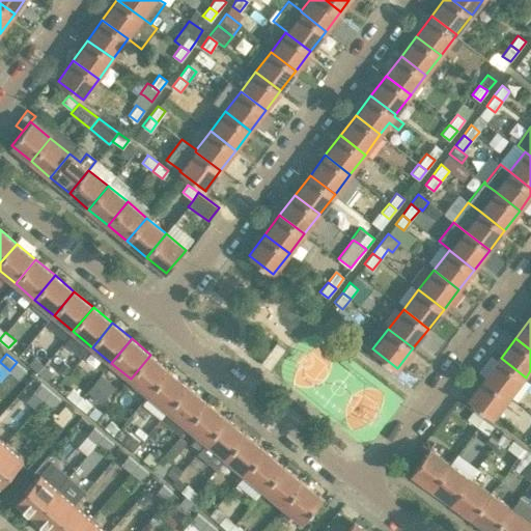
[(150,355),(131,379),(149,394),(170,370),(150,355)]
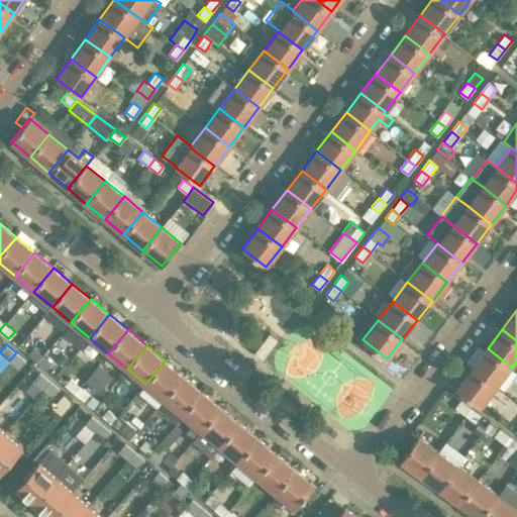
[(33,346),(27,353),(37,363),(44,354),(33,346)]
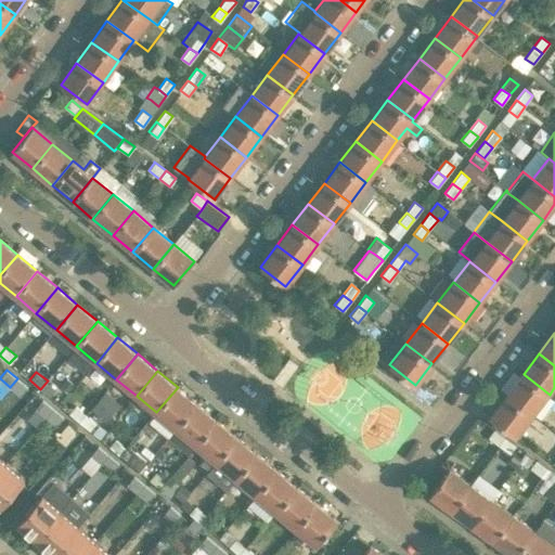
[(524,374),(507,395),(533,415),(550,395),(524,374)]
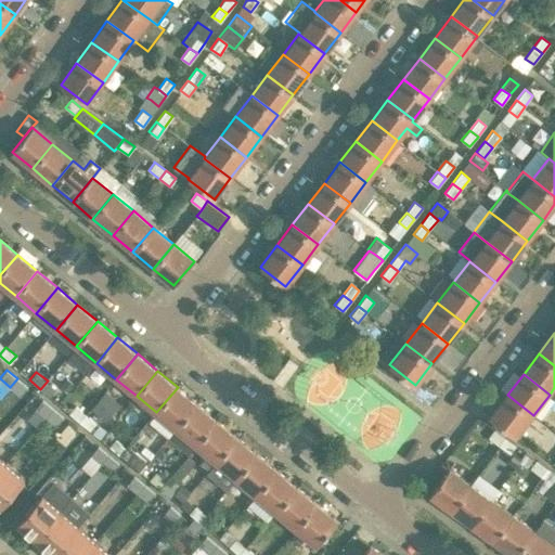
[(67,377),(61,385),(69,391),(75,384),(67,377)]
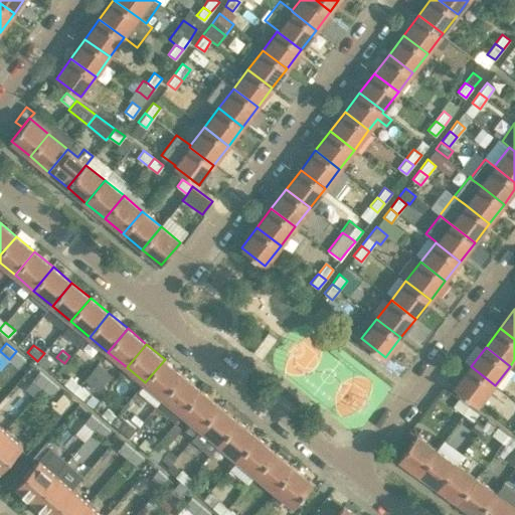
[(16,351),(9,359),(19,367),(26,359),(16,351)]
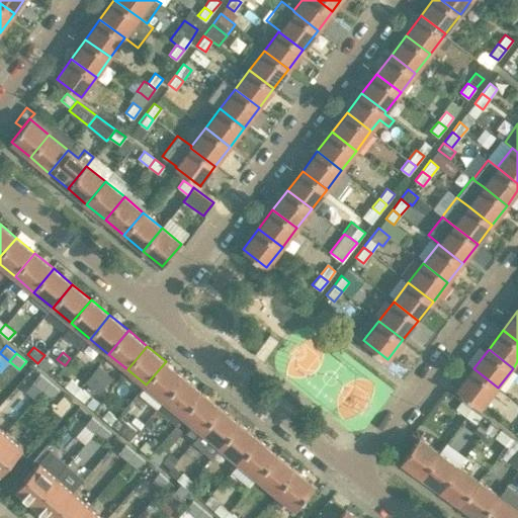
[(45,355),(37,363),(46,370),(53,361),(45,355)]
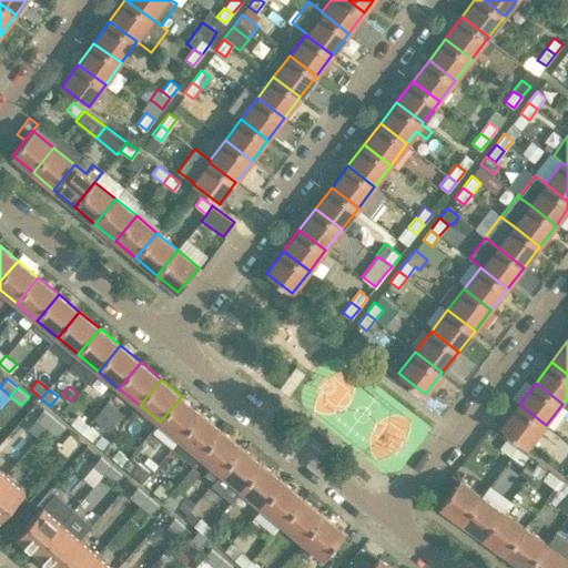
[(161,423),(153,432),(172,448),(181,438),(181,439),(202,413),(182,396),(160,422),(161,423)]
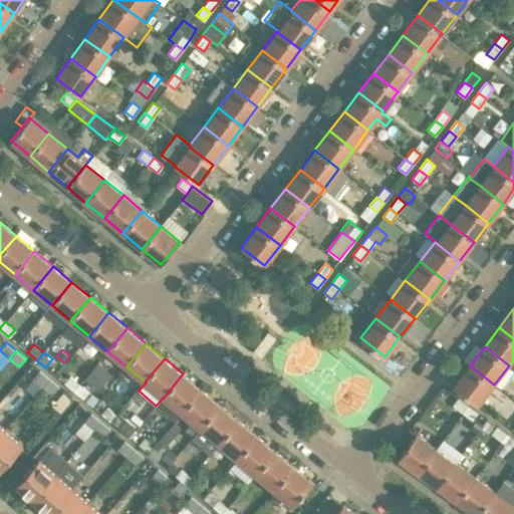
[(96,362),(83,378),(94,388),(107,372),(96,362)]
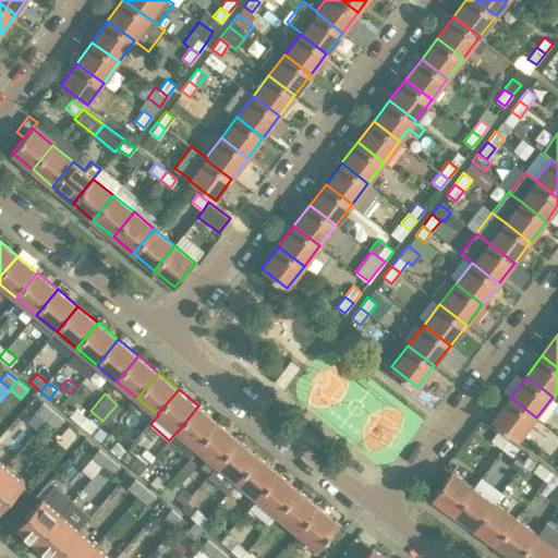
[(510,397),(494,419),(520,438),(536,417),(510,397)]
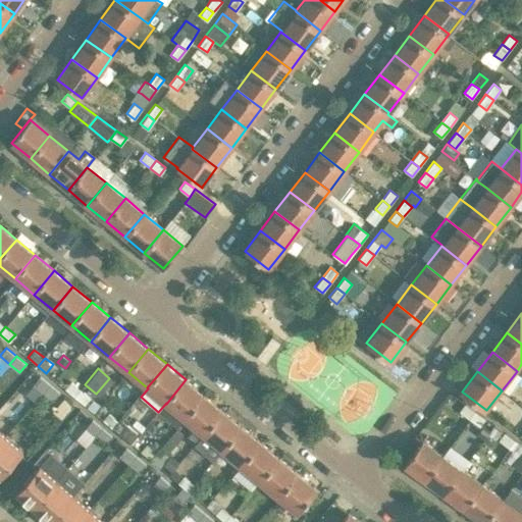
[(33,384),(43,393),(50,384),(40,375),(33,384)]
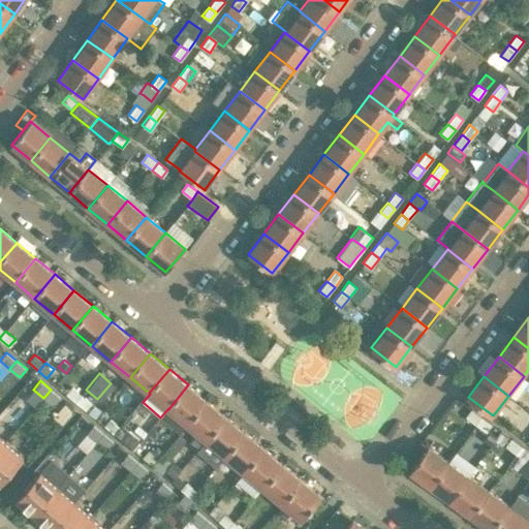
[(188,384),(168,409),(188,425),(208,400),(188,384)]
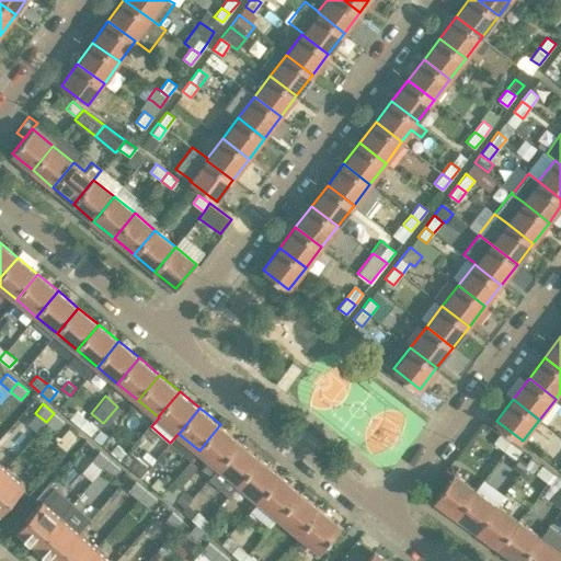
[(69,418),(80,426),(87,418),(77,410),(69,418)]
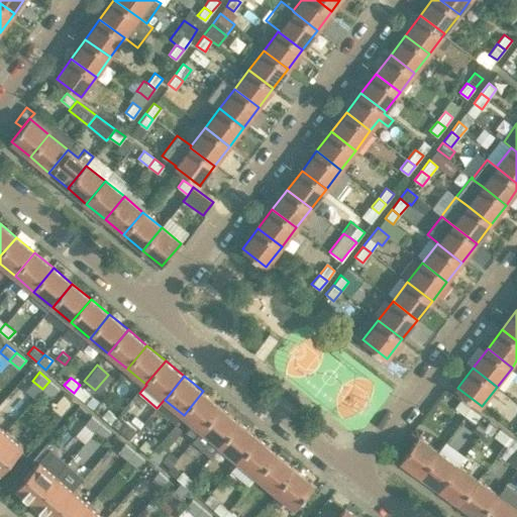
[(49,381),(42,389),(53,397),(60,389),(49,381)]
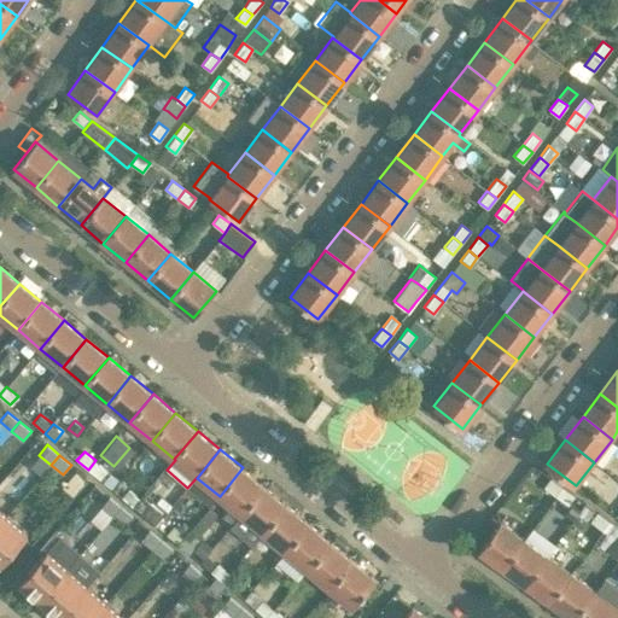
[(95,460),(88,470),(99,479),(106,470),(95,460)]
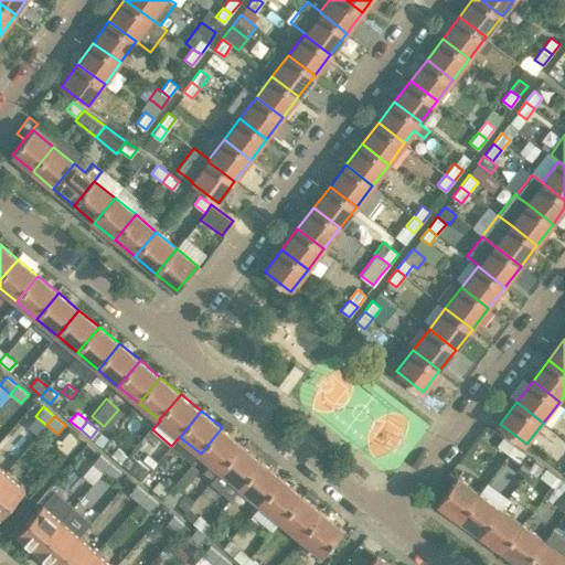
[(222,427),(201,454),(211,462),(203,470),(212,478),(214,479),(221,470),(242,445),(222,427)]
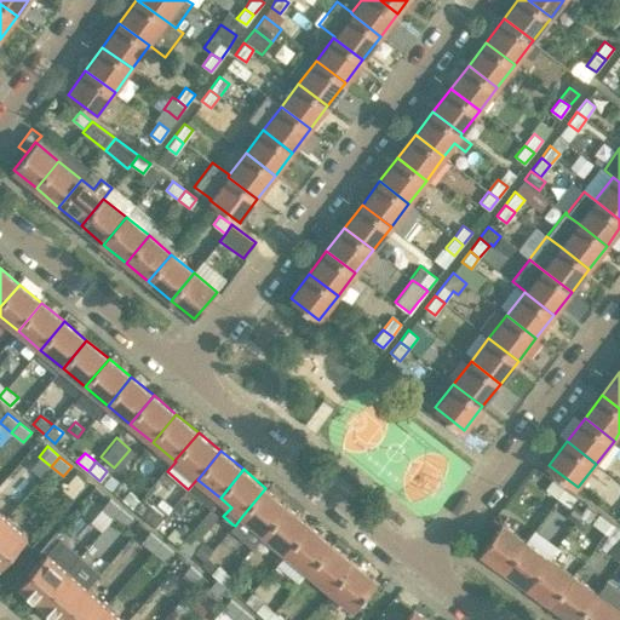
[(73,498),(84,486),(82,480),(76,474),(62,489),(73,498)]
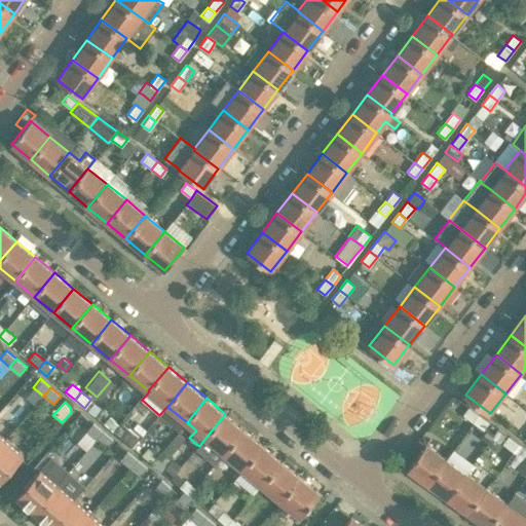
[(473,422),(479,414),(468,406),(462,415),(473,422)]
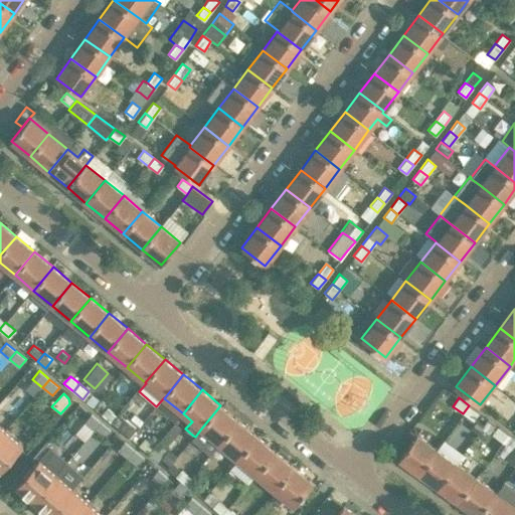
[(195,437),(192,440),(211,455),(220,444),(239,420),(220,405),(201,428),(195,437)]
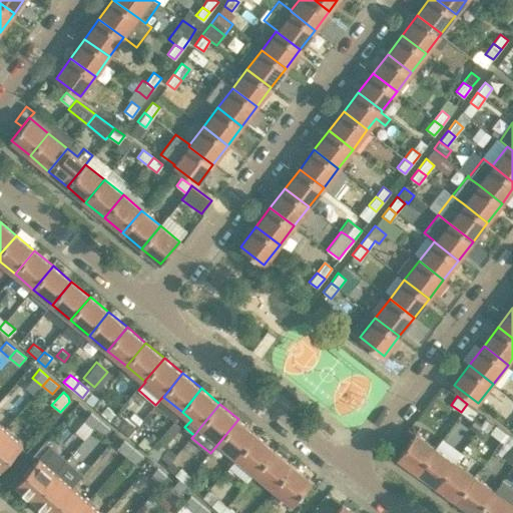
[(477,411),(467,404),(461,412),(471,419),(477,411)]
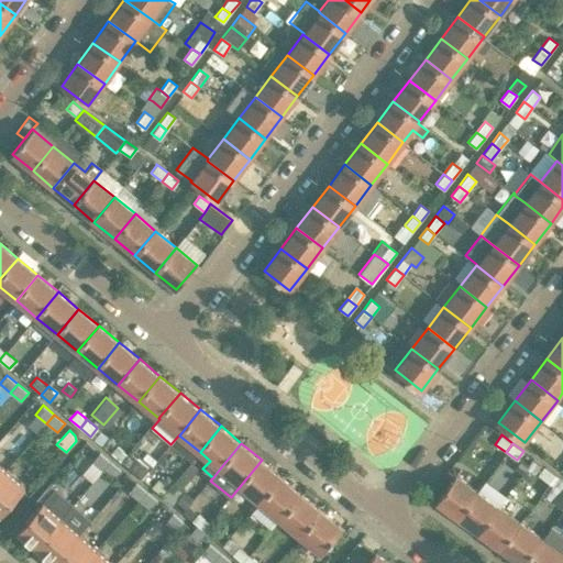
[(118,444),(110,453),(121,461),(128,452),(118,444)]
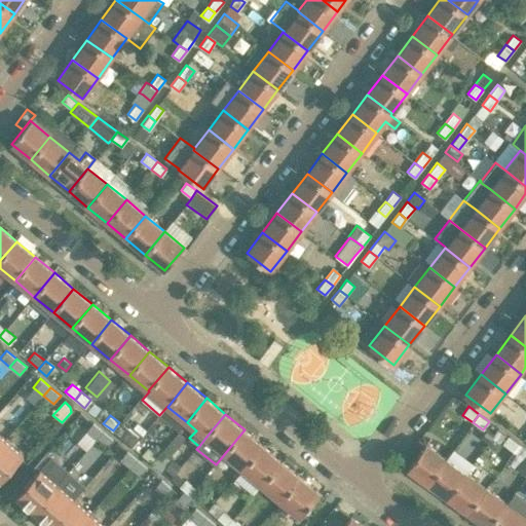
[(119,422),(113,430),(122,439),(133,447),(140,439),(139,439),(143,435),(141,433),(123,418),(119,422)]
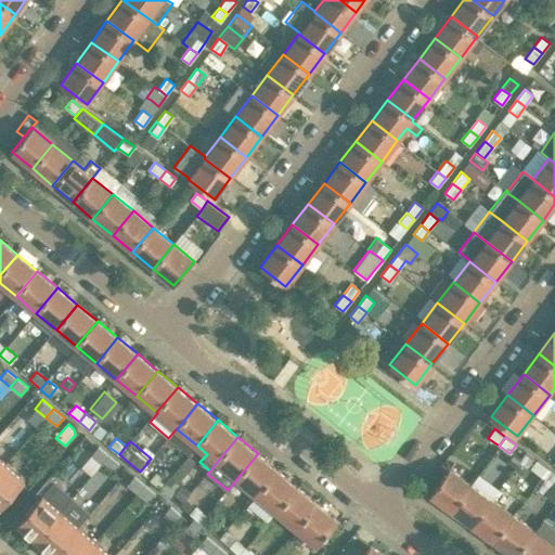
[(91,454),(101,463),(108,454),(98,446),(91,454)]
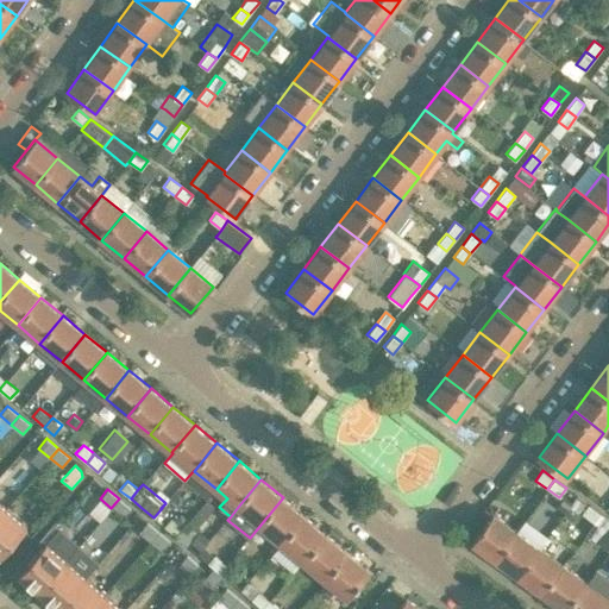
[(564,496),(557,507),(565,513),(570,506),(572,502),(571,502),(564,496)]
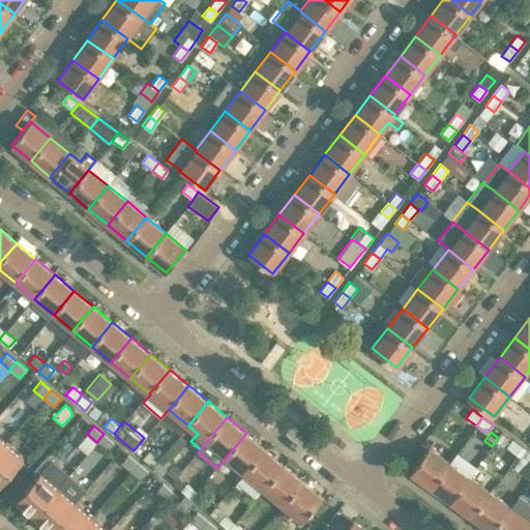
[(246,433),(227,457),(245,473),(265,448),(246,433)]
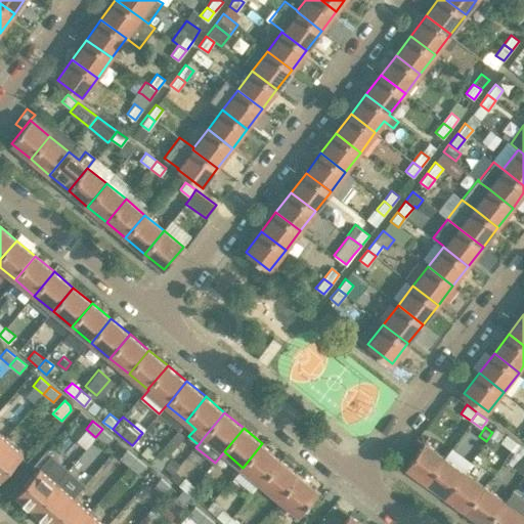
[(105,445),(113,437),(102,429),(95,437),(105,445)]
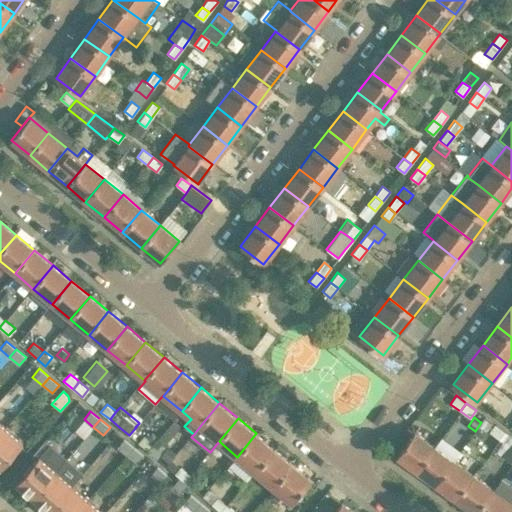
[(153,443),(147,450),(156,458),(168,444),(168,443),(173,437),(171,435),(179,426),(173,420),(153,443)]
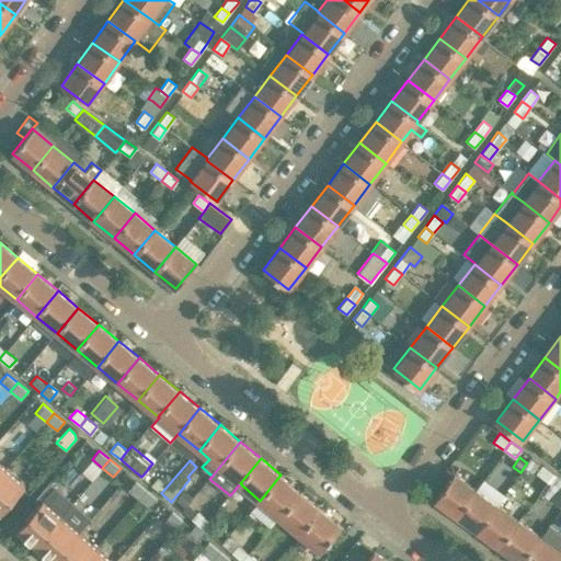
[(547,481),(553,472),(542,465),(536,473),(547,481)]
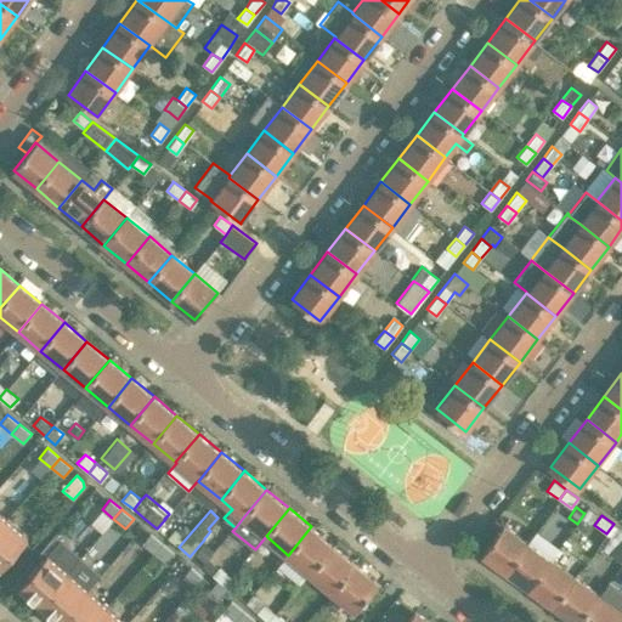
[(0,526),(0,566),(27,536),(7,519),(0,526)]
